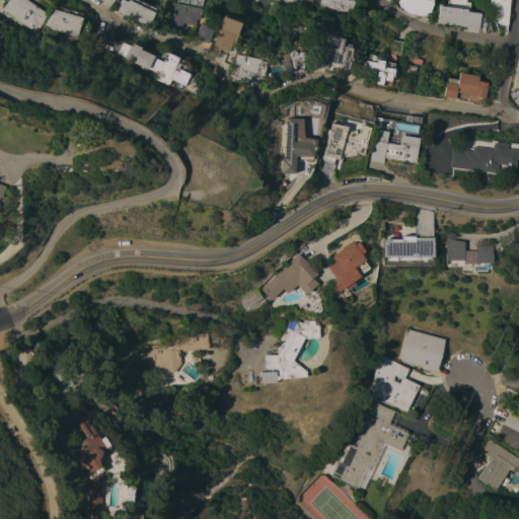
[(26,0),(47,14),(35,31),(31,28),(30,29),(23,24),(19,28),(0,16),(0,14),(3,10),(1,9),(7,0),(26,0)]
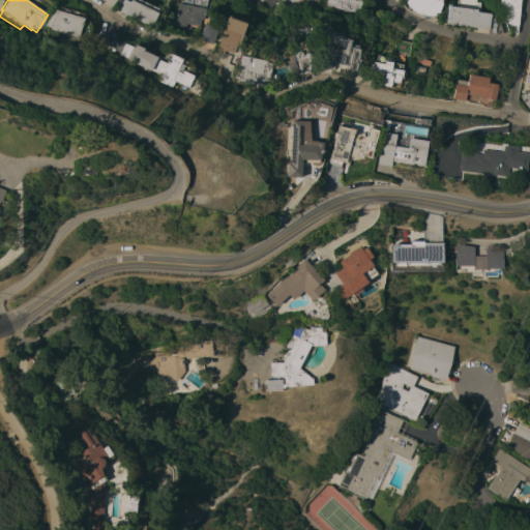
[(118,11),(122,3),(121,3),(122,0),(127,0),(129,1),(129,0),(156,12),(150,27),(118,11)]
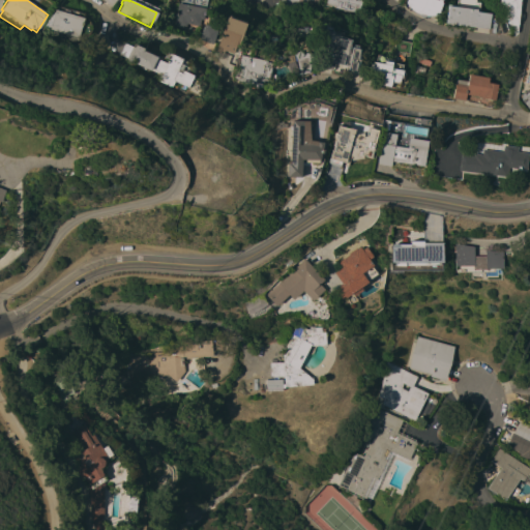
[(334,7),(334,5),(326,3),(326,0),(359,0),(356,12),(334,7)]
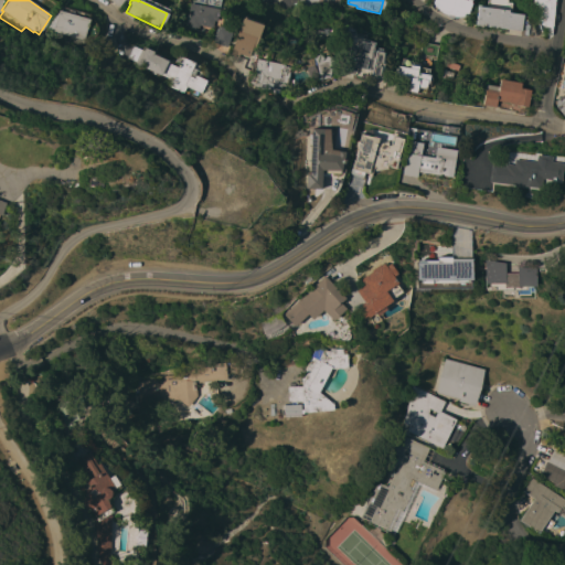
[(460,17),(454,17),(448,16),(444,13),(439,11),(438,10),(432,2),(432,0),(471,0),(468,16),(467,17),(466,18),(465,17),(464,16),(460,17)]
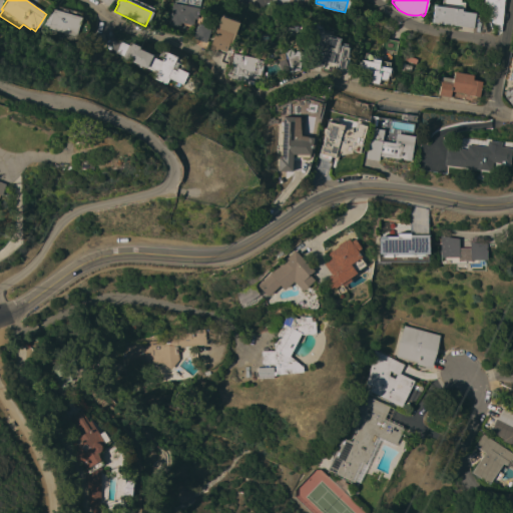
[(431,23),(431,18),(432,18),(433,6),(441,7),(441,0),(457,0),(457,8),(462,9),(461,11),(475,13),(473,28),(431,23)]
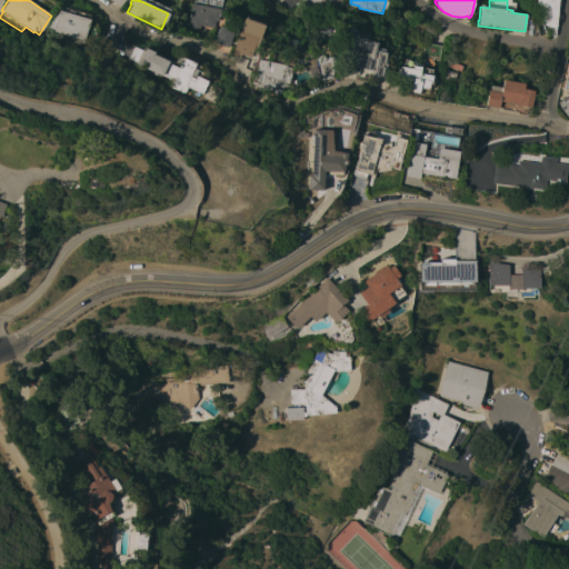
[(558,0),(557,26),(545,25),(545,21),(540,20),(541,8),(538,8),(539,6),(536,5),(536,0),(558,0)]
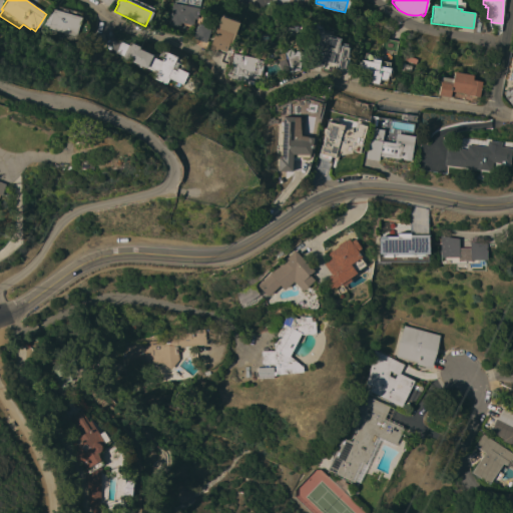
[(172,3),(198,8),(195,19),(192,19),(191,25),(179,23),(178,28),(167,26),(172,3)]
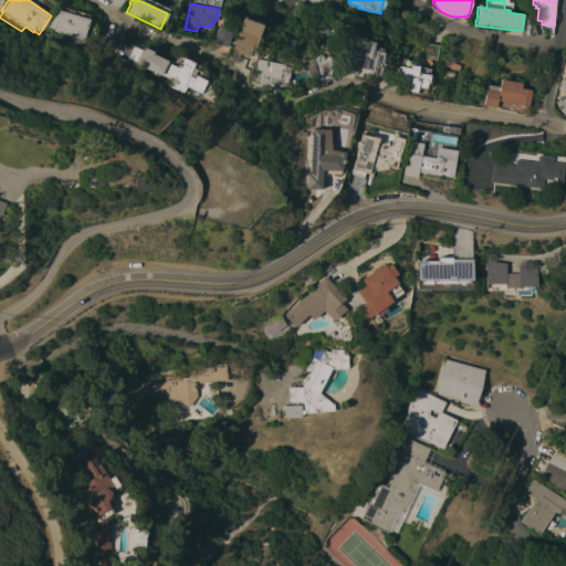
[(52,31),(52,30),(46,28),(55,12),(58,12),(58,10),(90,19),(83,40),(52,31)]
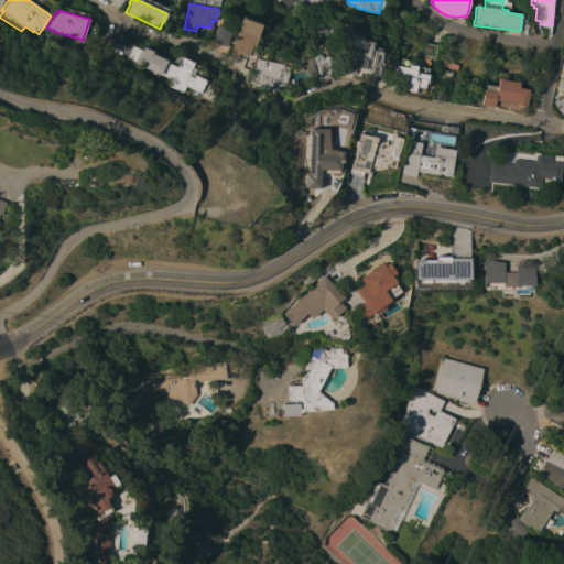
[(234,42),(231,42),(240,18),(241,19),(242,17),(260,22),(260,24),(261,25),(252,50),(242,46),(239,55),(238,54),(237,57),(229,55),(234,42)]
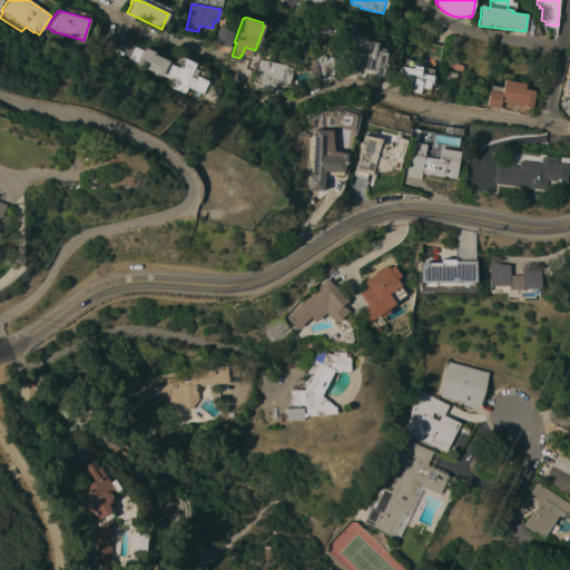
[(213,42),(218,27),(233,32),(227,48),(213,42)]
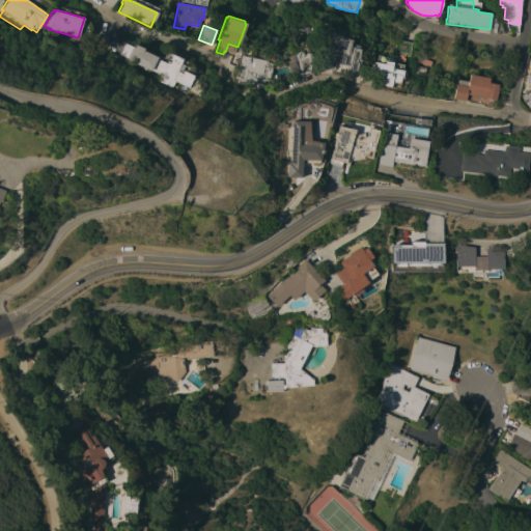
[(326,28),(334,29),(333,31),(342,33),(341,37),(351,39),(350,46),(352,47),(353,45),(358,46),(358,49),(359,49),(356,71),(347,70),(348,65),(333,62),(332,68),(325,67),(327,54),(325,54),(326,50),(322,49),(326,28)]
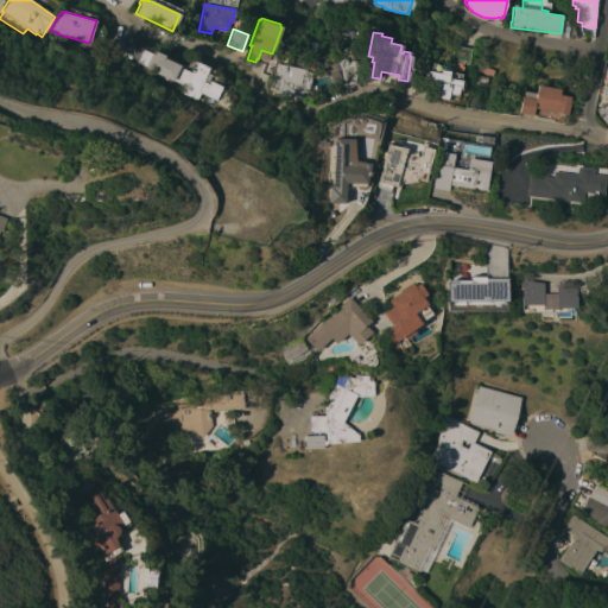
[(112,56),(109,42),(122,39),(125,54),(112,56)]
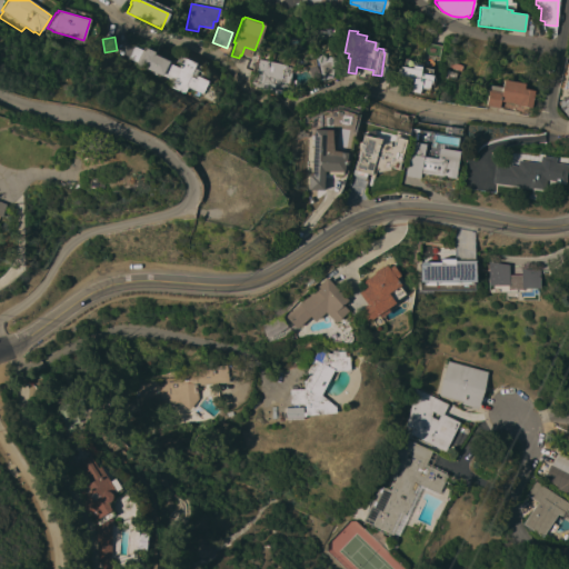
[(398,72),(397,72),(397,69),(399,69),(400,66),(402,67),(405,59),(413,60),(413,62),(420,63),(425,42),(441,46),(438,60),(433,59),(430,75),(432,76),(431,85),(429,85),(428,90),(420,88),(419,93),(410,91),(411,80),(398,77),(398,72)]
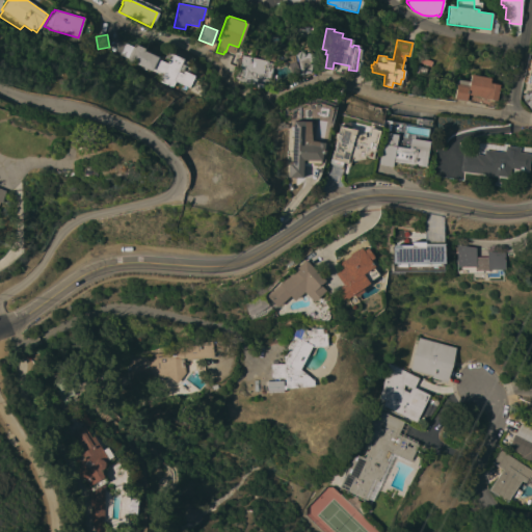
[(173,81),(170,86),(157,80),(159,74),(126,59),(126,56),(121,51),(125,44),(131,48),(132,44),(143,49),(142,51),(156,57),(156,59),(166,63),(170,54),(182,59),(177,69),(192,76),(187,87),(173,81)]
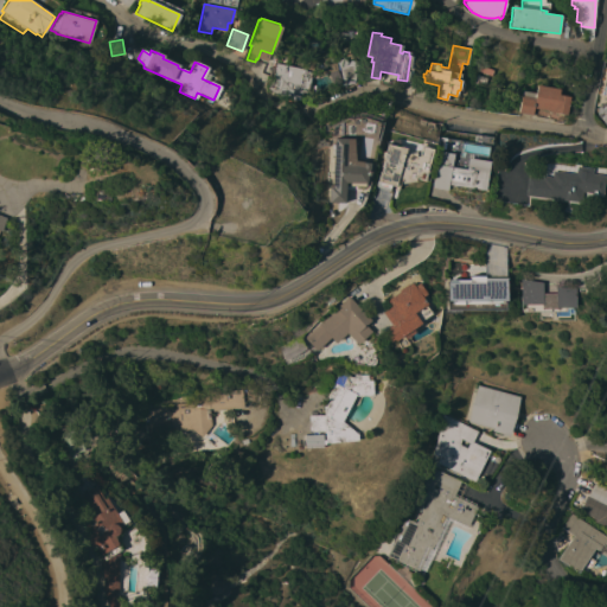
[(340,85),(338,69),(334,62),(342,57),(345,62),(350,59),(352,62),(353,61),(356,62),(355,63),(356,65),(352,83),(340,85)]
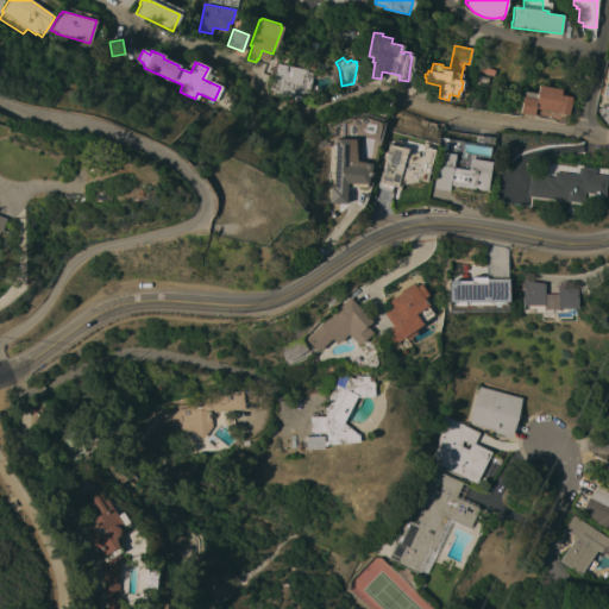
[(313,62),(312,70),(303,69),(305,61),(313,62)]
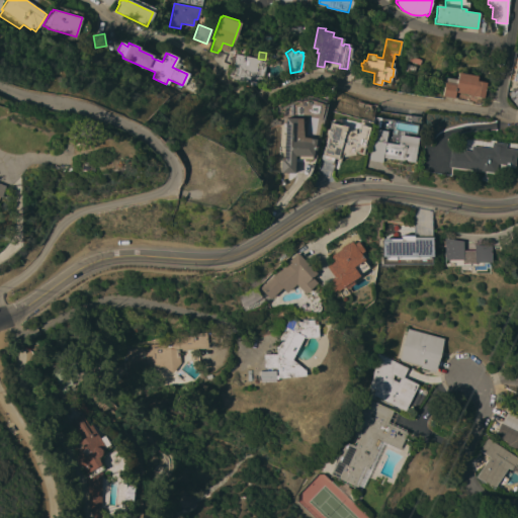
[(278,55),(285,53),(286,60),(280,62),(278,55)]
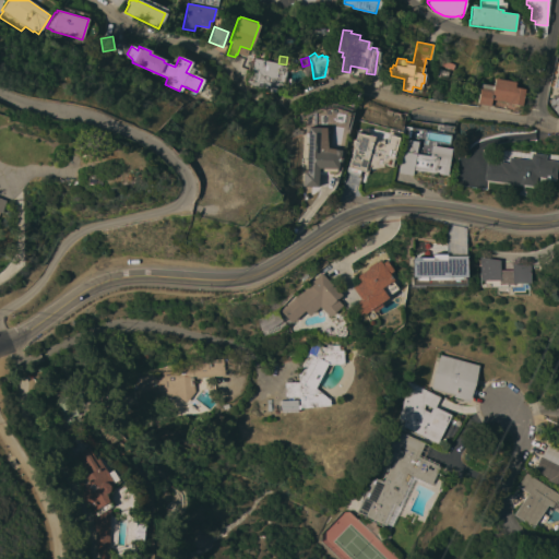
[(249,73),(252,58),(281,63),(280,66),(286,67),(282,85),(276,84),(275,86),(272,85),(271,90),(256,86),(256,87),(246,82),(249,73)]
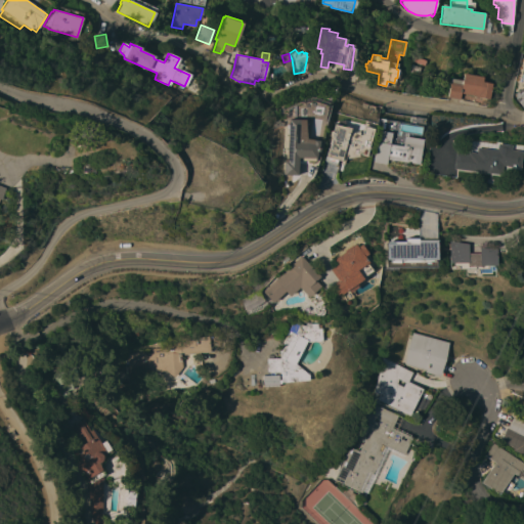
[(483,77),(482,81),(491,83),(489,99),(474,96),(475,95),(460,93),(459,99),(447,97),(451,78),(462,80),(463,73),(483,77)]
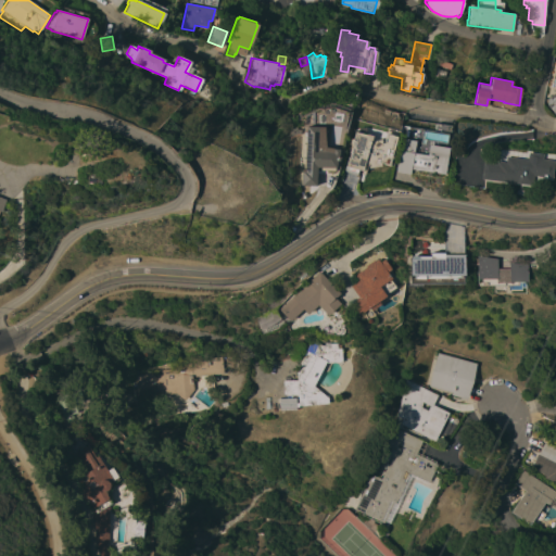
[(555,114),(555,115),(546,104),(547,99),(553,93),(555,97),(555,114)]
